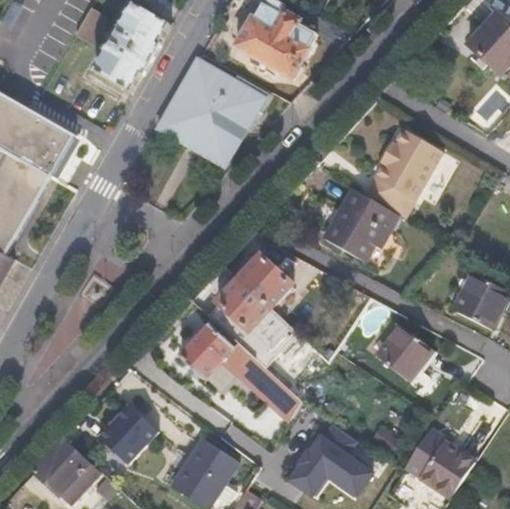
[(314,43),(319,32),(303,24),(305,18),(288,8),(290,3),(284,0),(255,0),(260,3),(238,45),(298,77),(315,44),(314,43)]
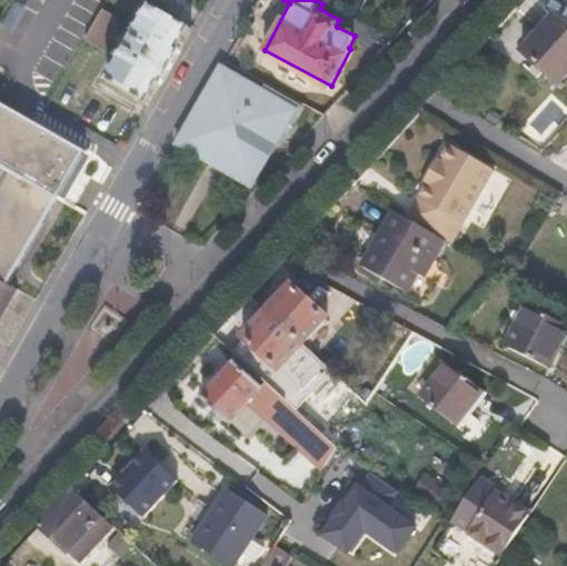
[(146,100),(188,27),(145,1),(102,76),(146,100)]
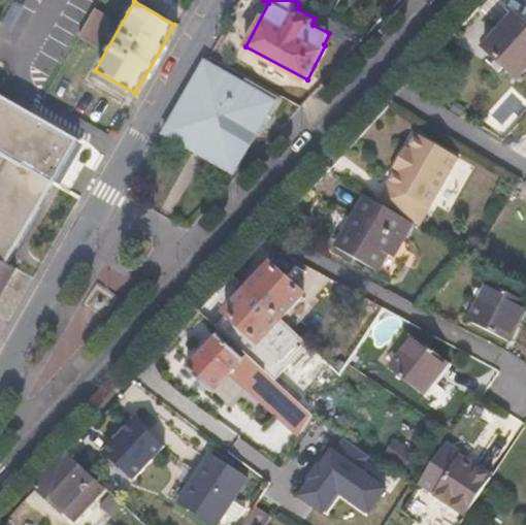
[(91,44),(107,14),(92,6),(75,36),(91,44)]
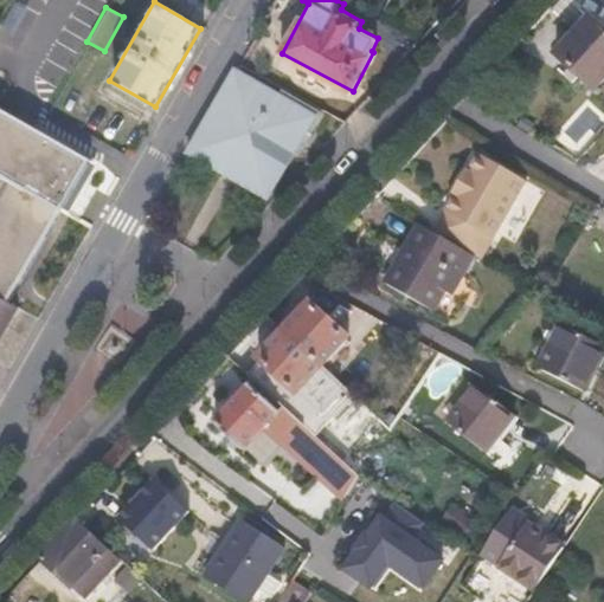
[(592,89),(603,76),(603,30),(590,17),(554,54),(592,89)]
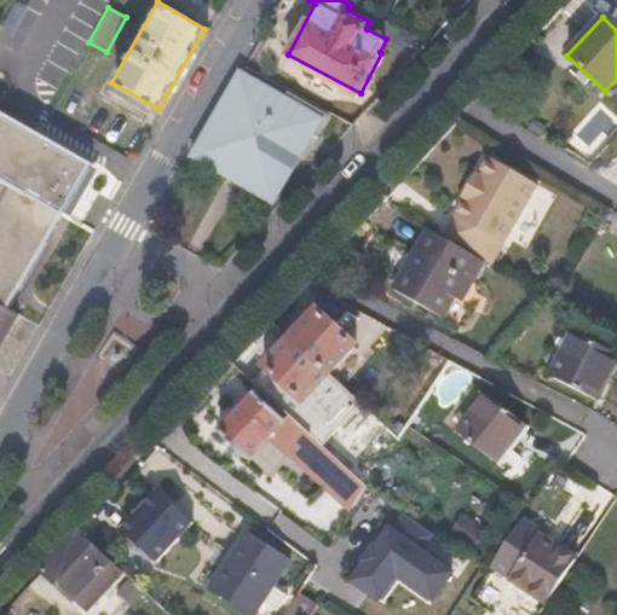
[(277,198),(316,129),(323,116),(241,70),(192,152),(277,198)]
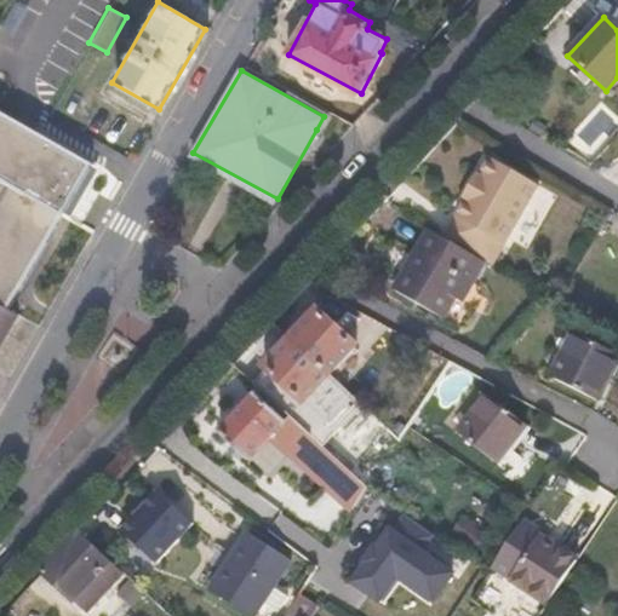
[(564,136),(590,159),(617,127),(617,115),(598,98),(564,136)]
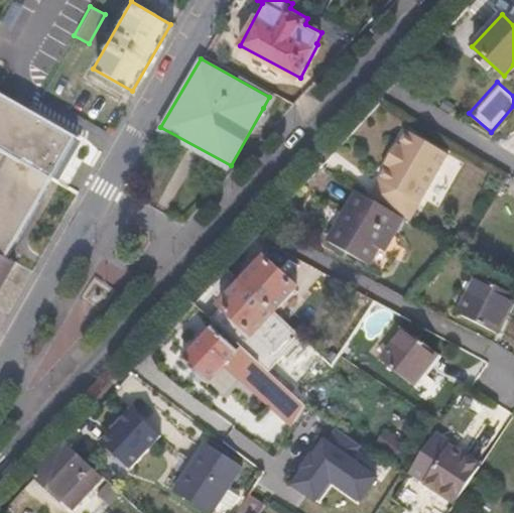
[(70,137),(74,130),(0,88),(0,251),(3,253),(58,156),(70,137)]
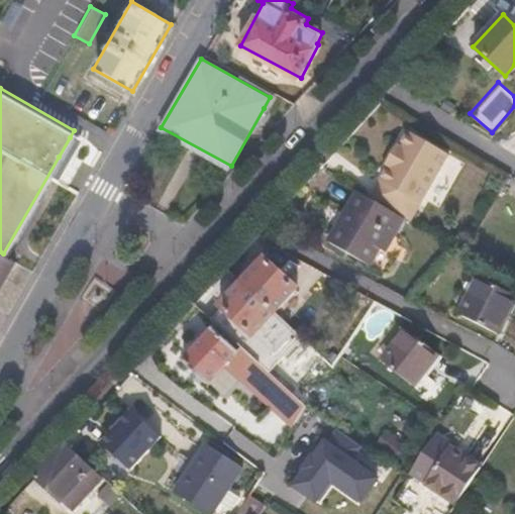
[(410,220),(447,153),(406,131),(398,146),(396,145),(385,164),(387,165),(378,180),(380,181),(370,198),(405,216),(410,220)]
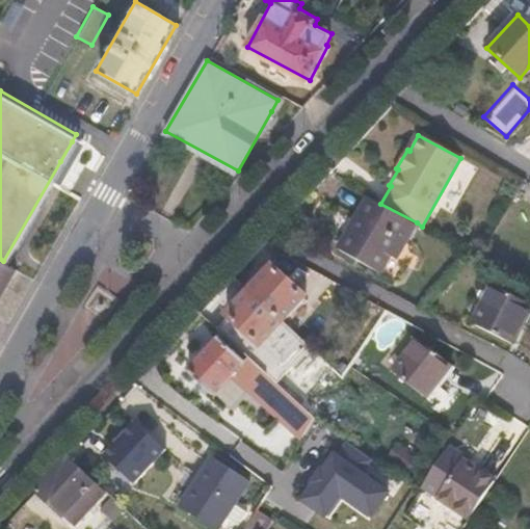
[(367,195),(361,206),(339,247),(381,269),(391,253),(398,257),(417,222),(380,204),(367,195)]
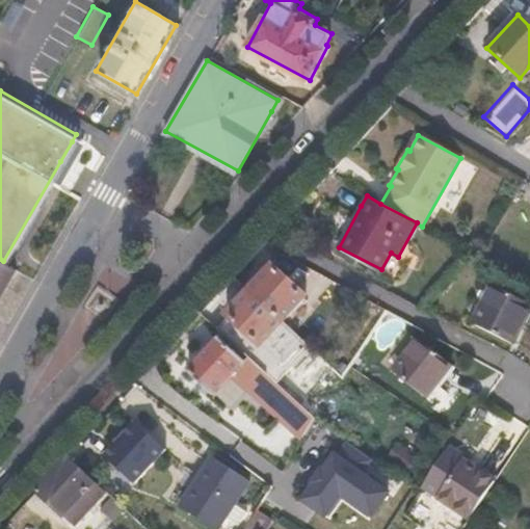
[(0,289),(12,267),(3,261),(0,259),(0,289)]
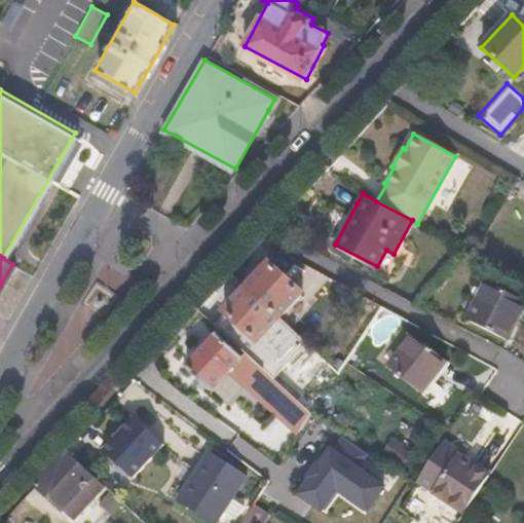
[(273,312),(299,287),(272,259),(247,285),(273,312)]
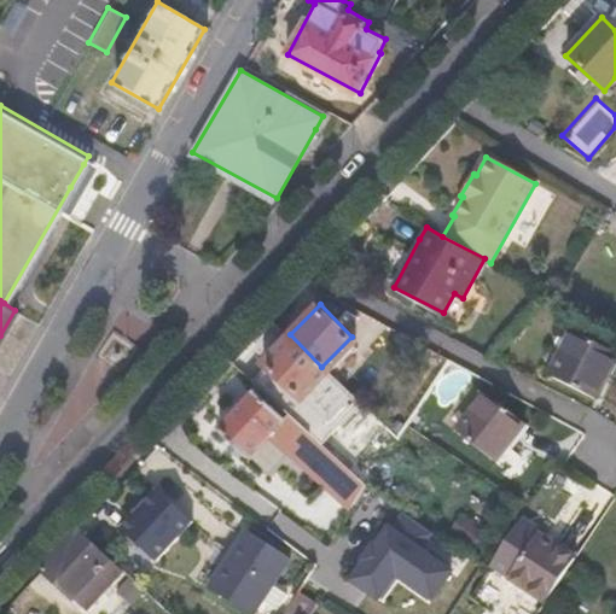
[(596,392),(615,349),(569,325),(548,368),(596,392)]
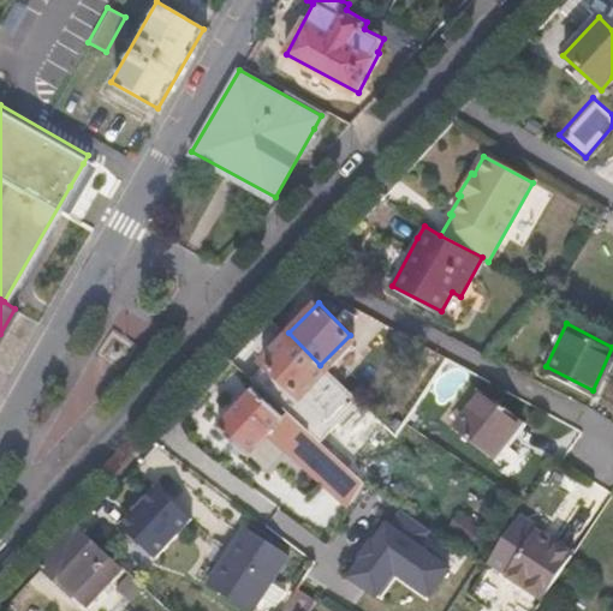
[(265,359),(267,363),(251,378),(279,407),(295,389),(296,391),(320,365),(289,333),(265,359)]
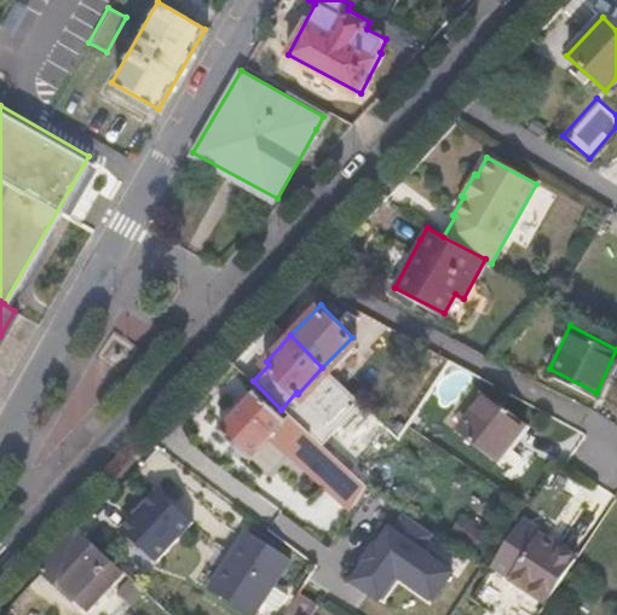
[(361,492),(283,412),(275,421),(247,394),(212,431),(241,458),(265,433),(345,510),(361,492)]
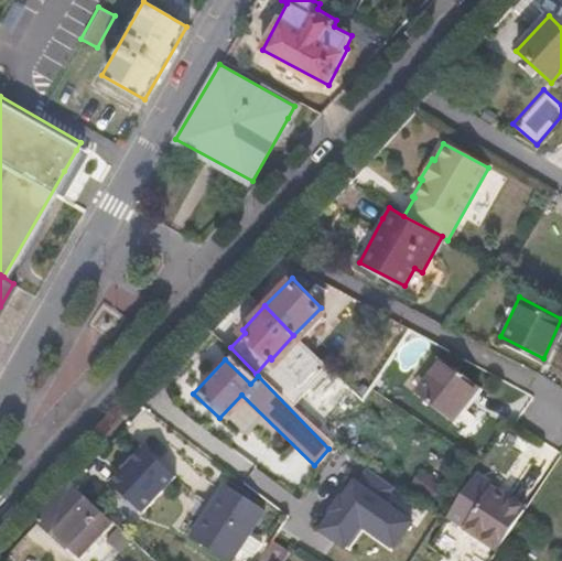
[(447,427),(475,392),(440,364),(412,398),(447,427)]
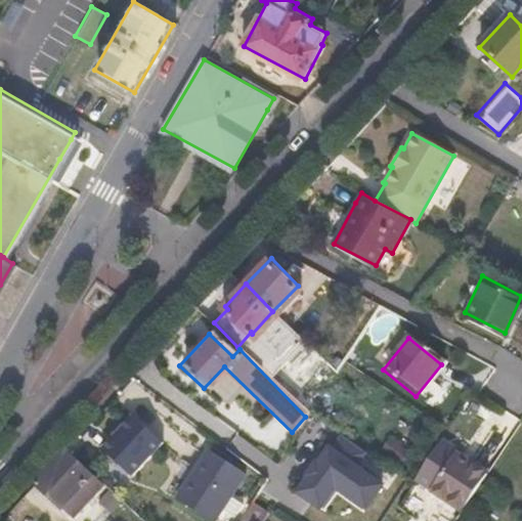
[(163,441),(130,413),(102,444),(133,472),(163,441)]
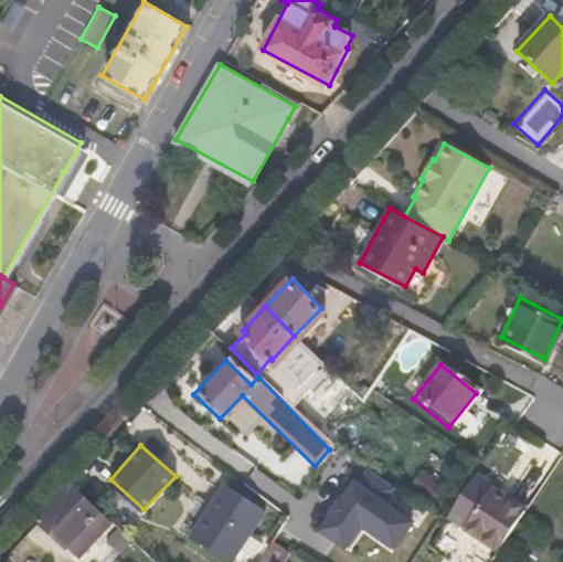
[(417,469),(410,483),(433,496),(441,481),(417,469)]
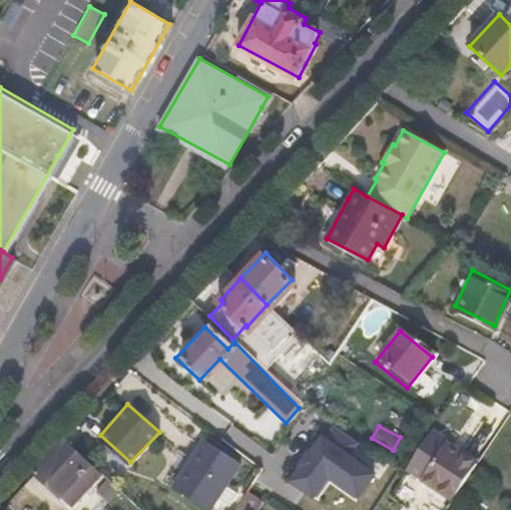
[(326,477),(356,497),(371,476),(344,458),(353,444),(333,431),(324,445),(321,443),(312,457),(309,456),(300,468),(301,468),(292,483),(312,497),(326,477)]
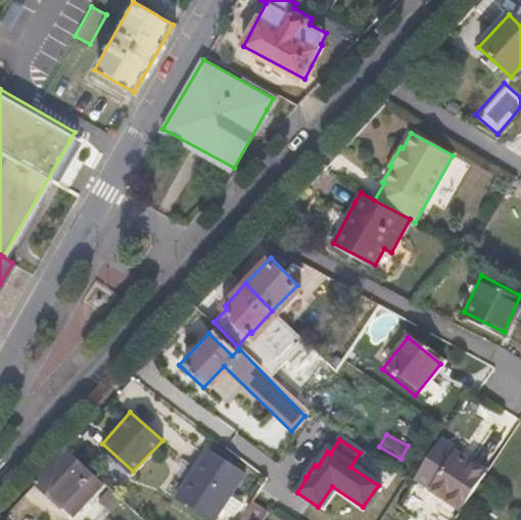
[(76,519),(87,519),(116,488),(65,443),(31,481),(61,509),(69,517),(72,515),(76,519)]
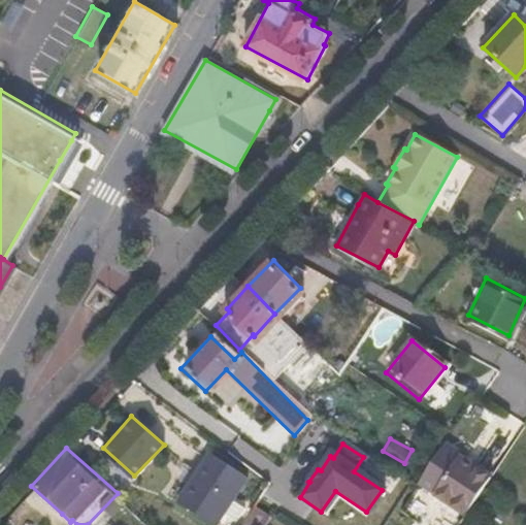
[(464,517),(487,481),(456,460),(458,457),(442,448),(418,488),(464,517)]
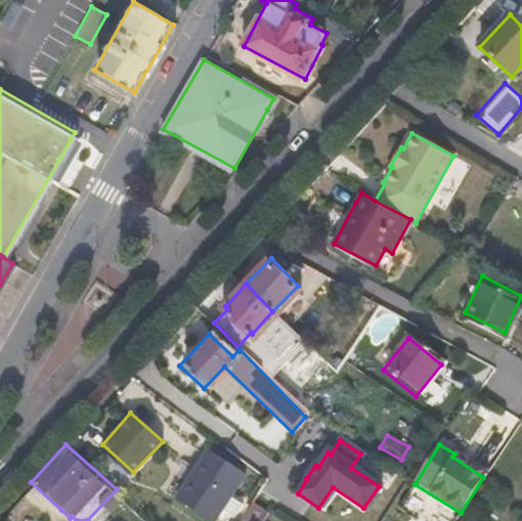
[(220,518),(228,506),(240,512),(248,498),(236,491),(247,475),(207,451),(181,494),(220,518)]
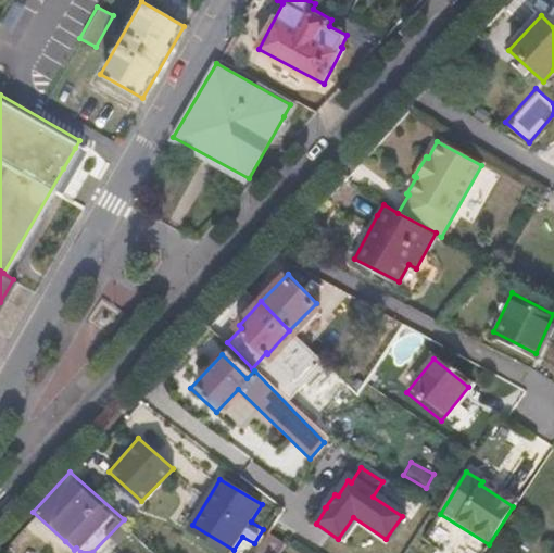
[(353,517),(338,539),(343,542),(354,525),(382,543),(386,539),(353,517)]
